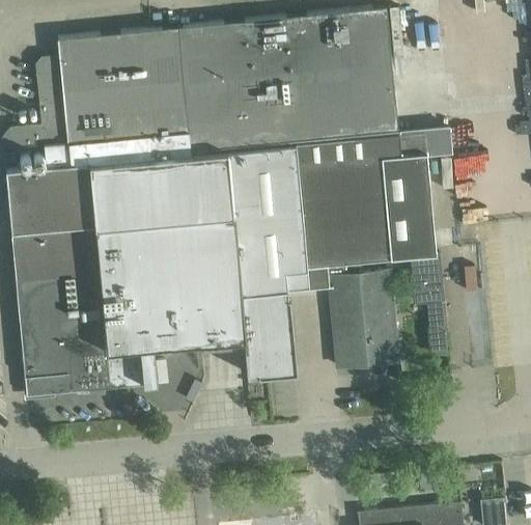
[(189,154),(295,143),(398,133),(385,8),(263,21),(58,42),(60,62),(44,63),(35,74),(40,127),(10,130),(2,139),(3,152),(187,134),(189,154)]
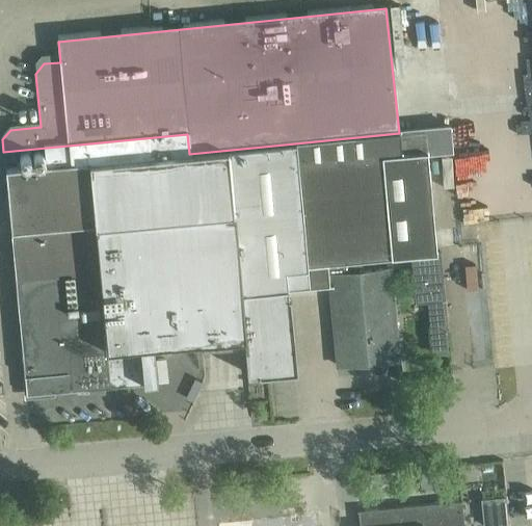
[(450,131),(295,146),(295,148),(309,291),(329,289),(328,280),(364,277),(363,264),(415,259),(418,292),(445,290),(442,257),(437,257),(427,159),(453,157),(450,131)]
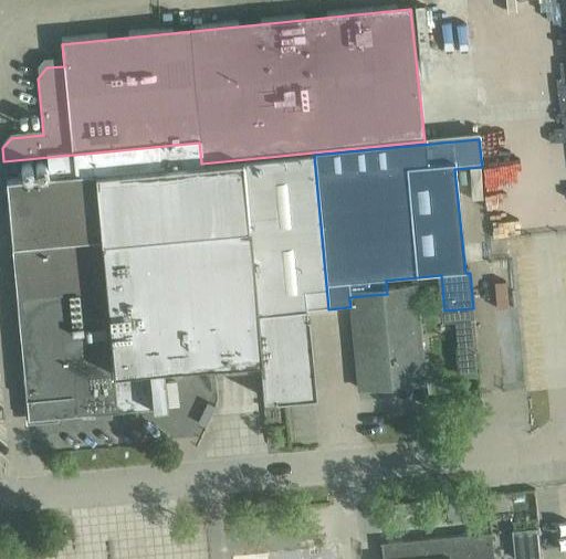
[(314,157),(240,164),(257,340),(259,362),(262,403),(274,402),(275,403),(316,400),(308,320),(306,320),(306,312),(328,309),(314,157)]
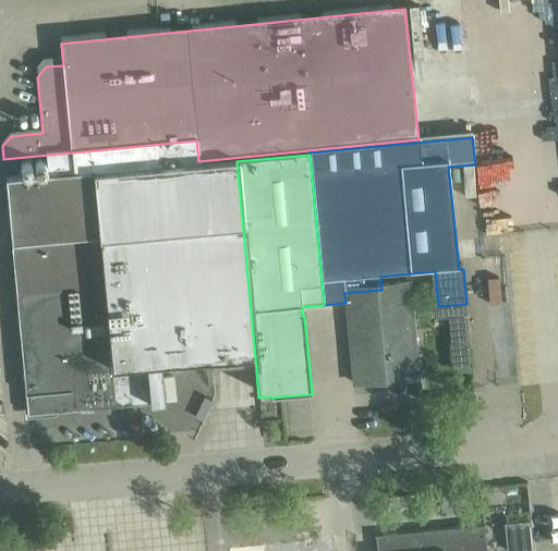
[(253,335),(237,161),(93,174),(93,173),(5,181),(27,419),(165,406),(160,366),(211,362),(255,357),(253,335)]
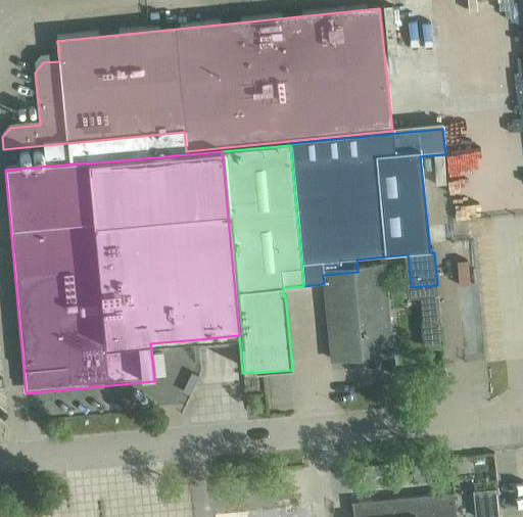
[(324,284),(331,365),(392,359),(384,269),(358,272),(323,275),(324,284)]
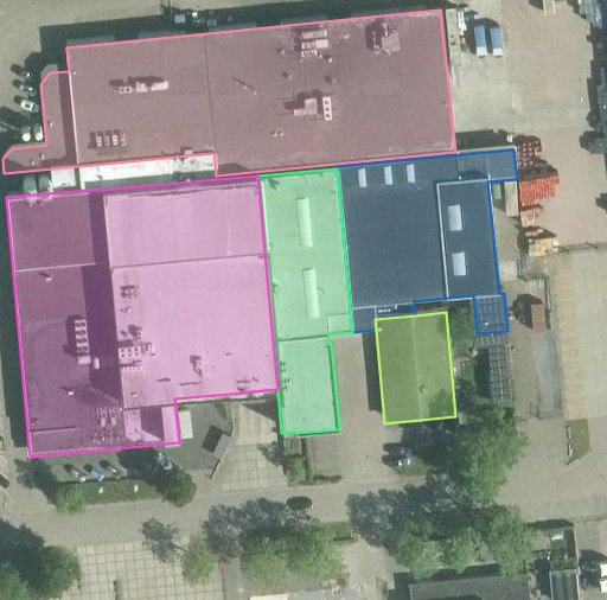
[(577,572),(550,575),(553,599),(580,599),(577,572)]
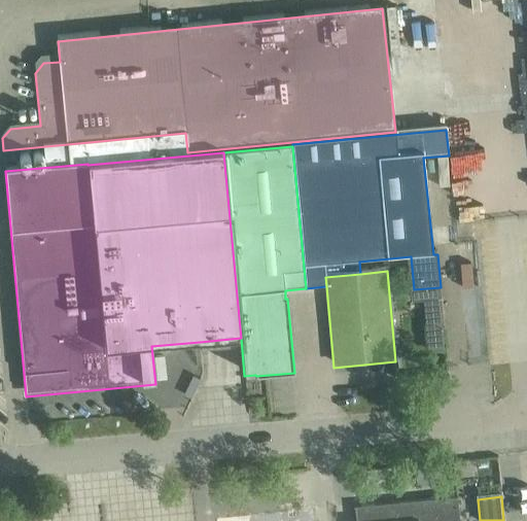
[(457,500),(355,511),(356,520),(459,520),(457,500)]
